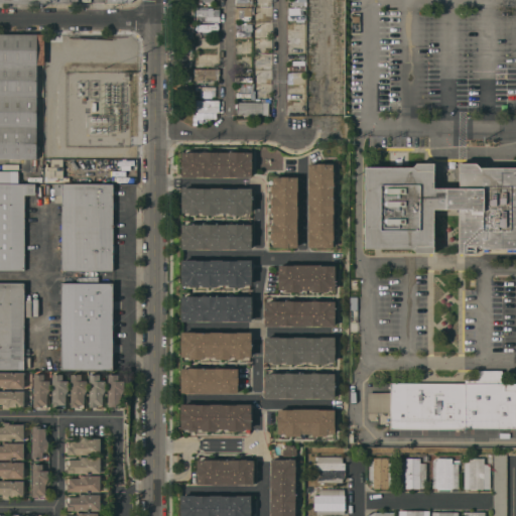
[(287,7),(288,21),(306,21),(304,0),(291,0),(292,7),(287,7)]
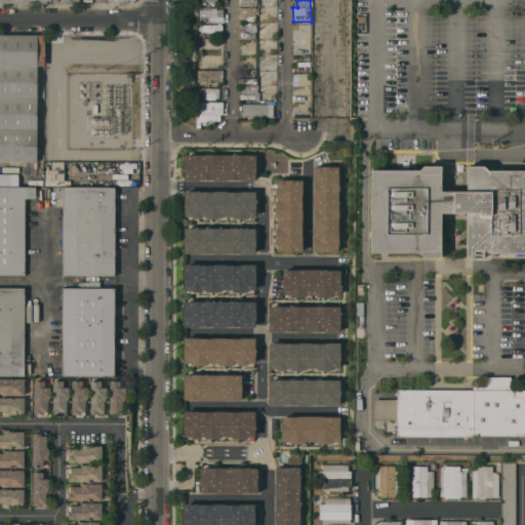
[(200,21),(200,16),(199,16),(199,9),(201,9),(201,6),(217,6),(217,9),(224,9),(224,10),(225,10),(225,15),(224,15),(224,16),(223,16),(223,21),(200,21)]
